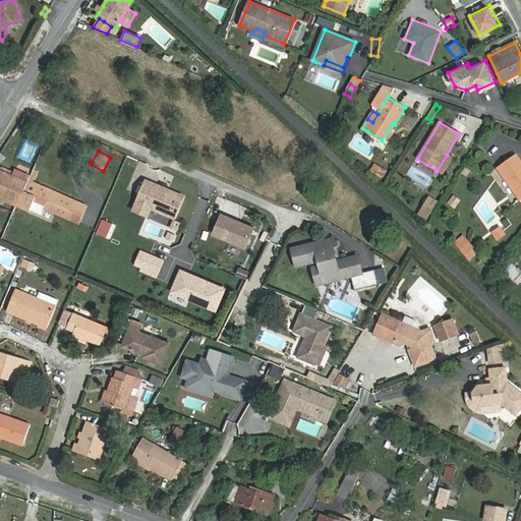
[(520,163),(515,155),(497,168),(520,200),(520,199),(520,163)]
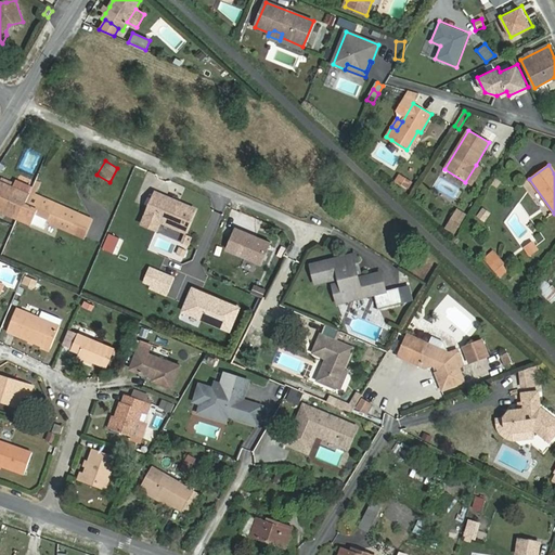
[(400,173),(396,181),(408,189),(412,182),(400,173)]
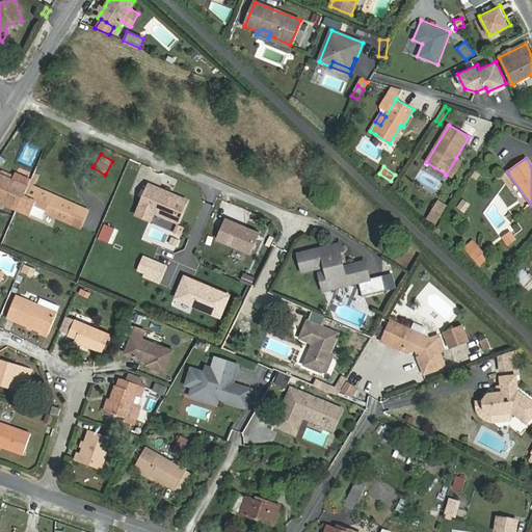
[(37,176),(33,174),(31,181),(16,175),(14,181),(0,175),(0,202),(30,216),(34,208),(77,227),(85,209),(32,186),(37,176)]
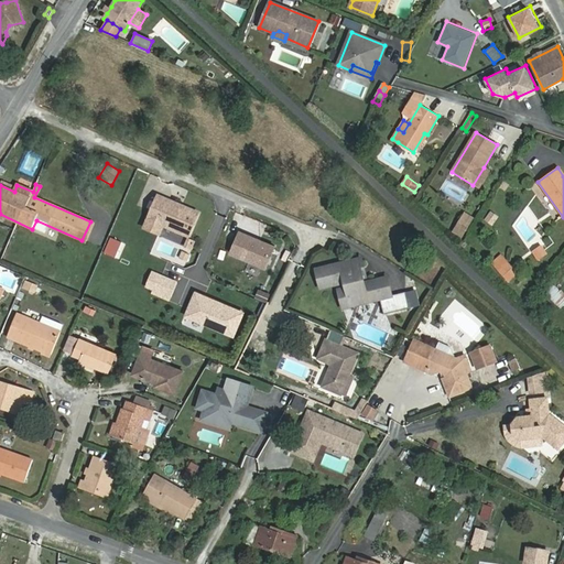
[(190,236),(199,214),(159,196),(145,227),(160,234),(163,225),(190,236)]
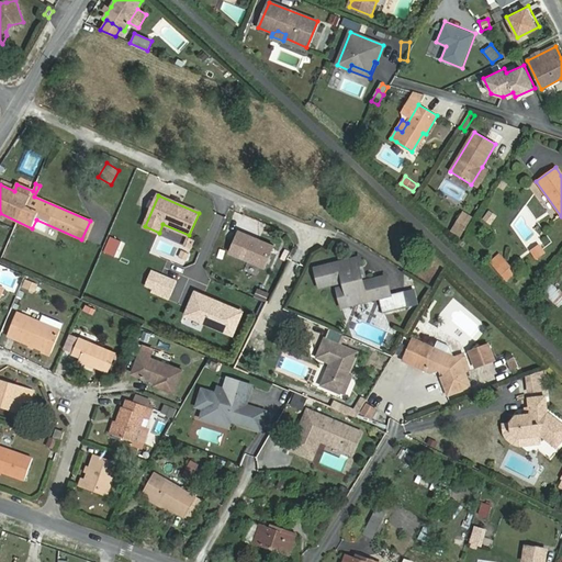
[(490,225),(496,215),(487,210),(481,220),(490,225)]
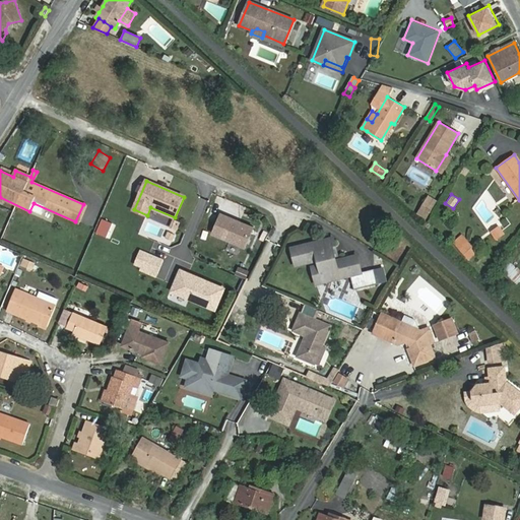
[(436,201),(429,197),(417,215),(425,219),(436,201)]
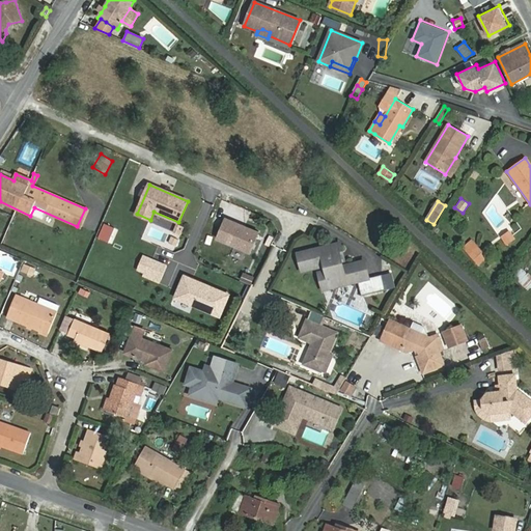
[(250,252),(258,232),(225,218),(217,238),(250,252)]
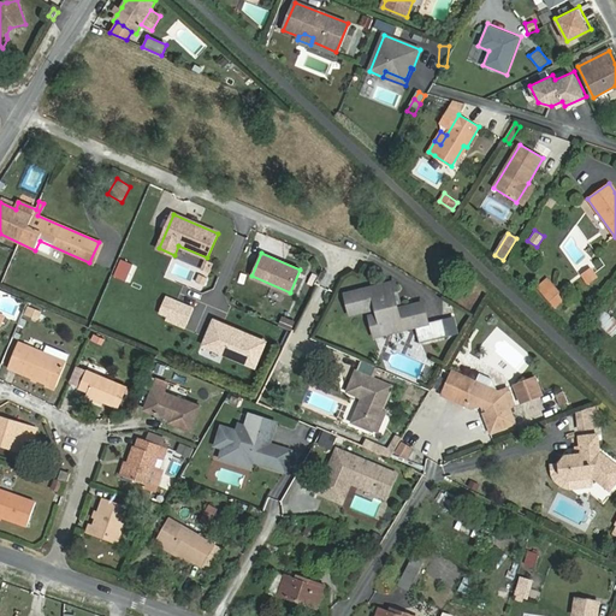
[(591,271),(584,276),(590,284),(597,279),(591,271)]
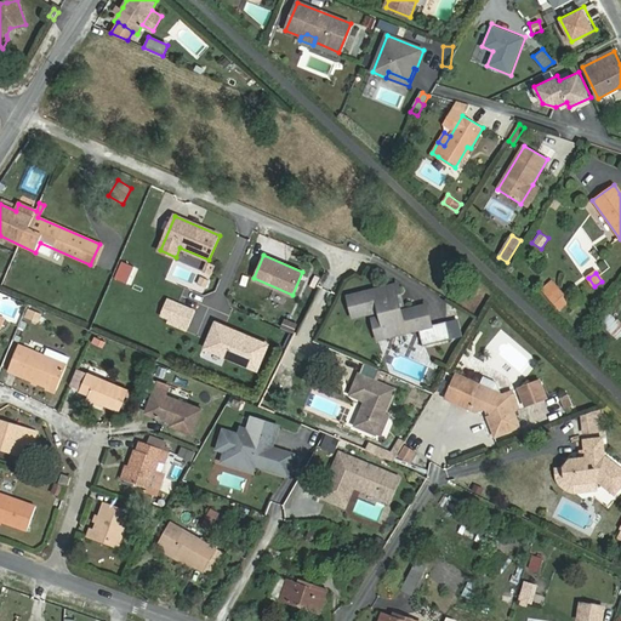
[(552,281),(542,290),(559,309),(569,301),(552,281)]
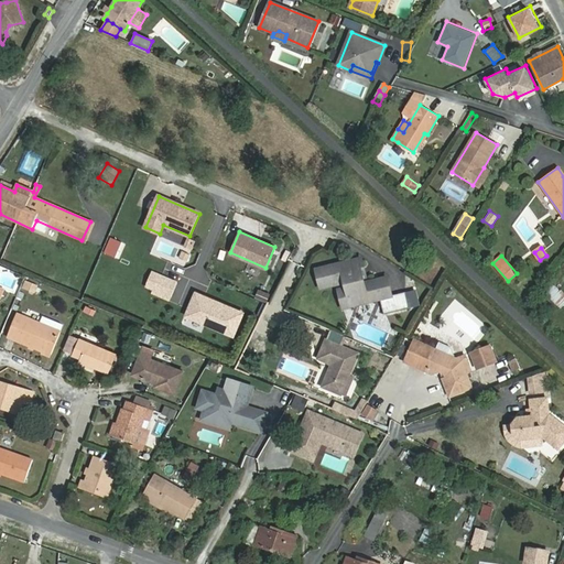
[(382,281),(368,284),(367,280),(362,260),(321,271),(325,289),(349,283),(351,289),(356,307),(384,301),(389,316),(413,310),(410,294),(397,297),(387,300),(382,281)]
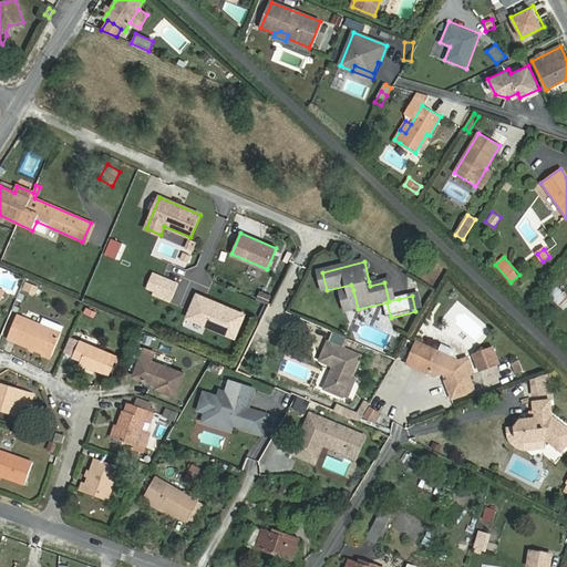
[(389,301),(399,299),(394,280),(384,282),(389,301)]
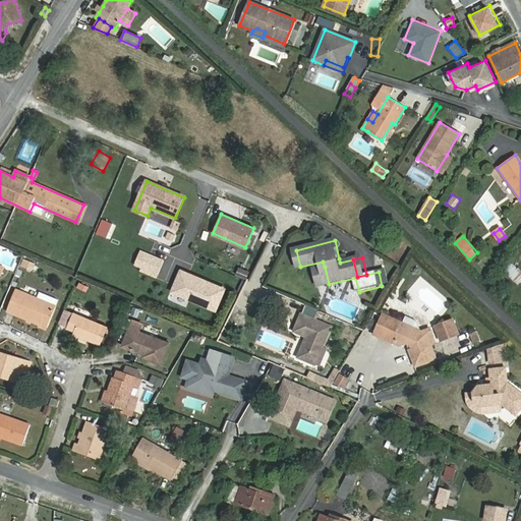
[(21,258),(19,267),(32,271),(35,263),(21,258)]
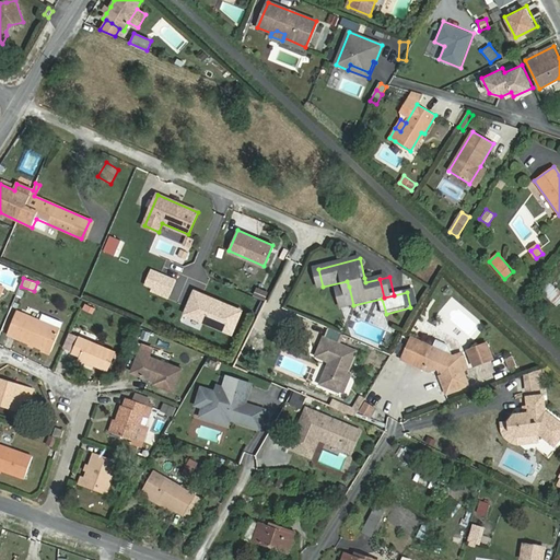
[(559,290),(547,282),(539,294),(558,306),(559,303),(559,290)]
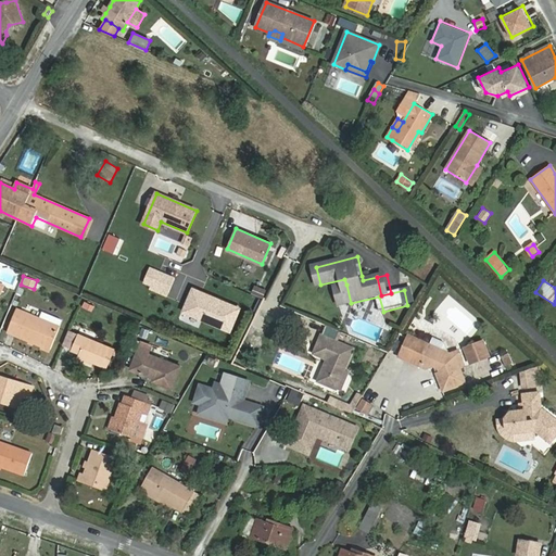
[(351,303),(346,285),(338,287),(342,305),(351,303)]
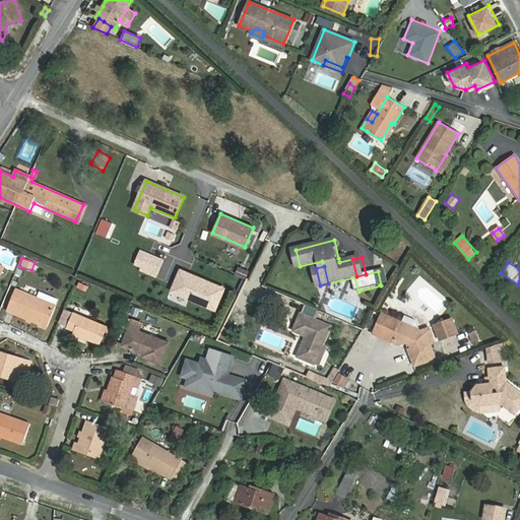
[(85,290),(87,284),(77,281),(75,287),(85,290)]
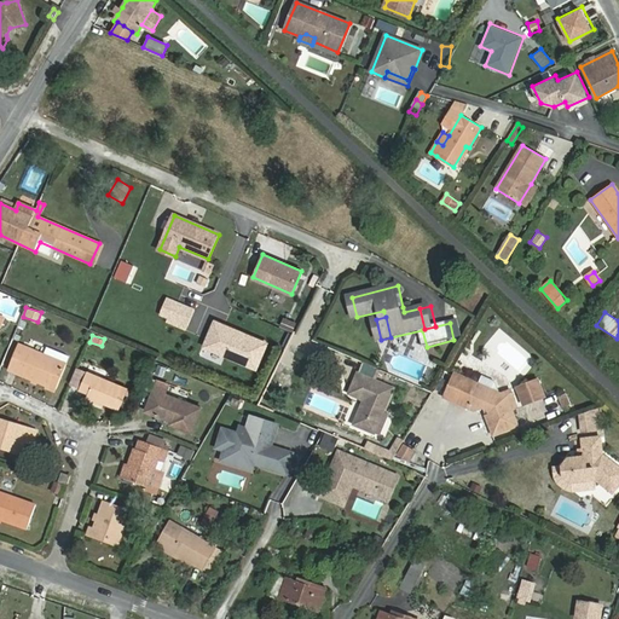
[(45,356),(18,345),(9,370),(57,389),(69,358),(47,350),(45,356)]
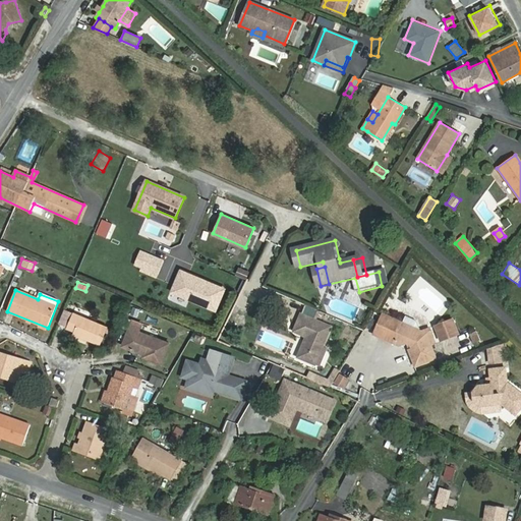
[(302,312),(312,316),(315,309),(304,305),(302,312)]
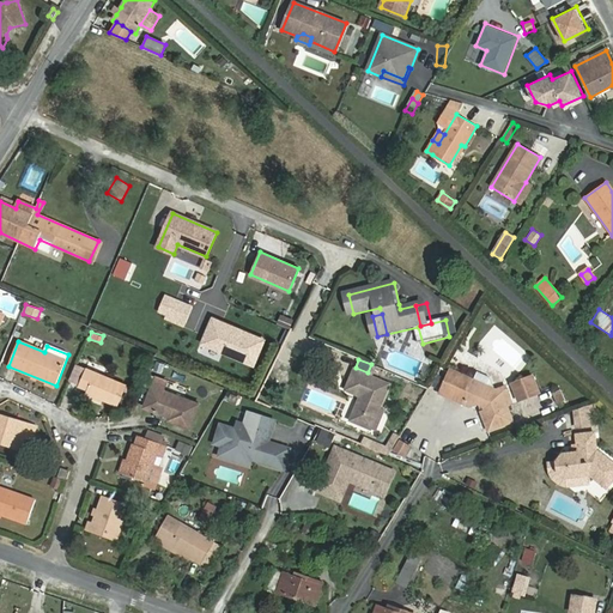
[(497,390),(451,366),(439,390),(469,406),(478,404),(484,406),(485,411),(481,412),(489,430),(513,422),(507,406),(511,404),(505,387),(497,390)]
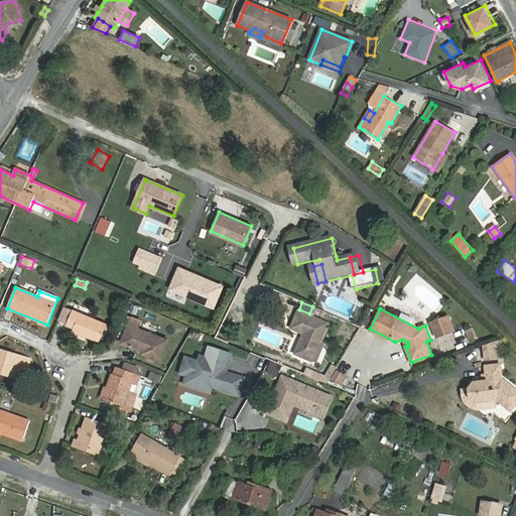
[(107,325),(73,310),(67,324),(74,328),(73,330),(100,341),(107,325)]
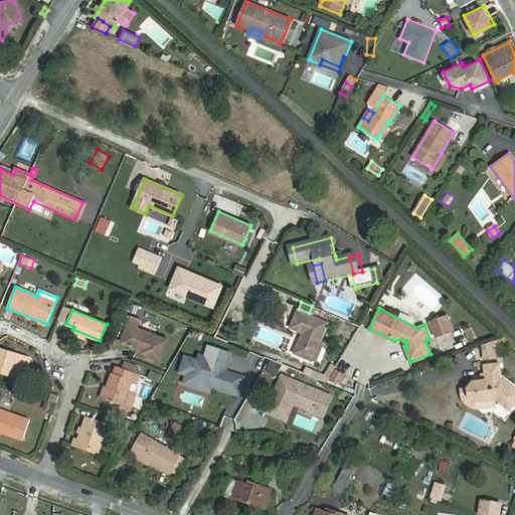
[(314,353),(327,323),(298,311),(294,321),(306,326),(297,346),(314,353)]
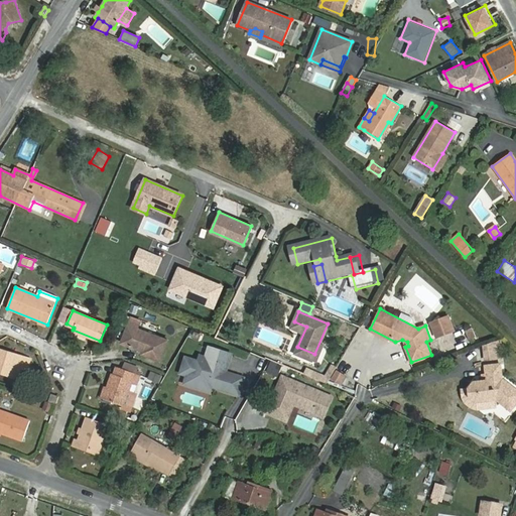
[(448,316),(439,319),(444,334),(454,331),(448,316)]
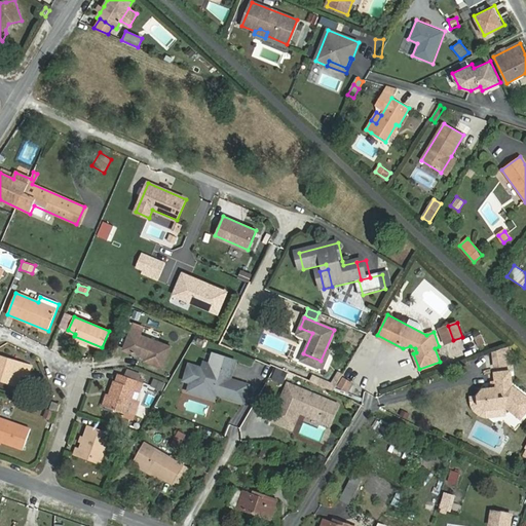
[(143,327),(134,324),(124,348),(146,358),(145,360),(163,367),(171,346),(140,334),(143,327)]
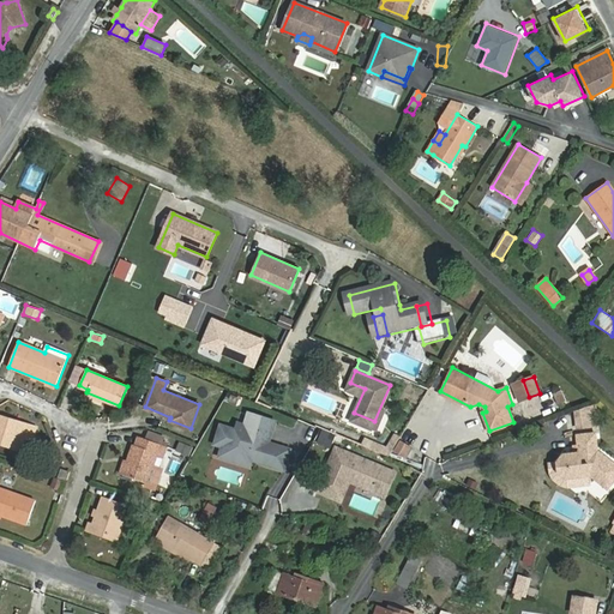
[(513,385),(519,401),(529,397),(523,380),(513,385)]
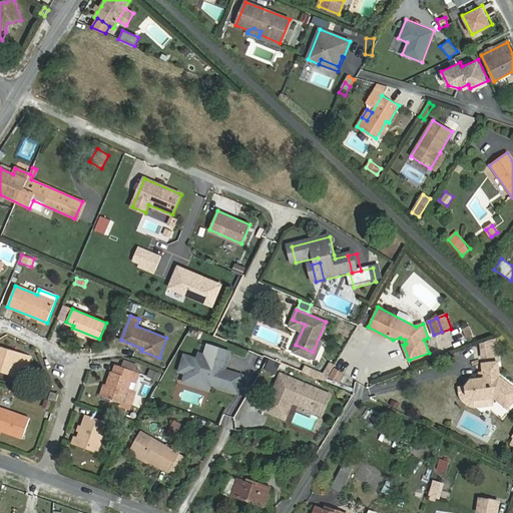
[(461,329),(465,339),(472,337),(469,326),(461,329)]
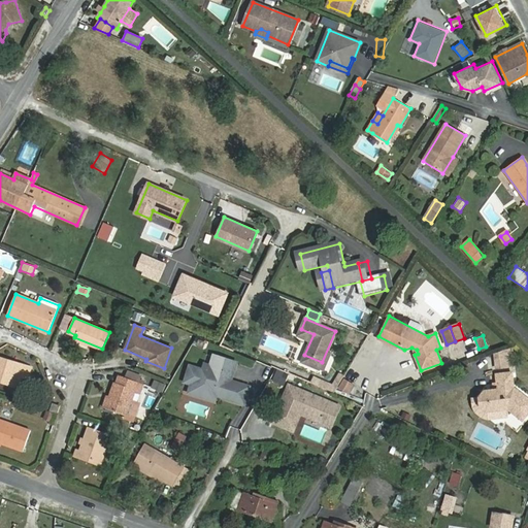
[(508,366),(507,349),(495,354),(497,367),(508,366)]
